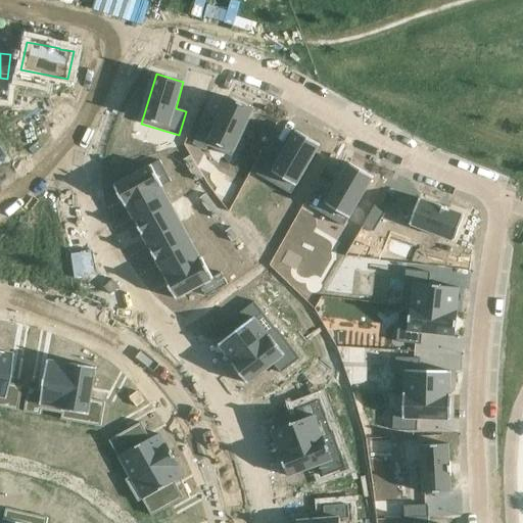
[(203,123),(193,144),(205,150),(207,146),(231,157),(253,110),(229,98),(215,128),(203,123)]
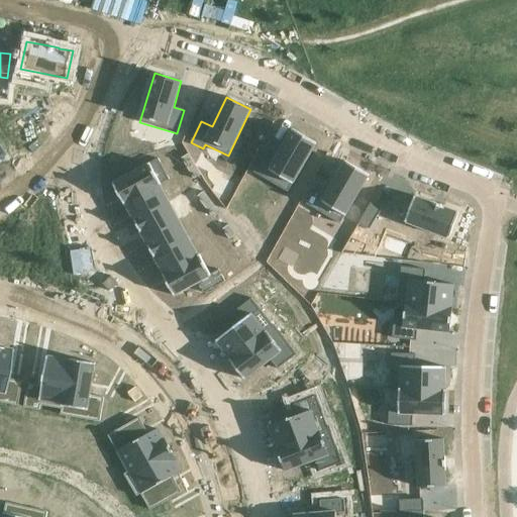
[(267,151),(253,172),(288,192),(316,143),(293,129),(277,158),(267,151)]
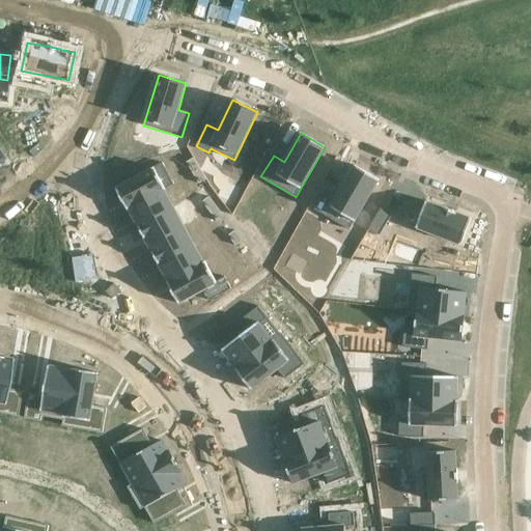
[(194,159),(187,163),(193,173),(200,169),(194,159)]
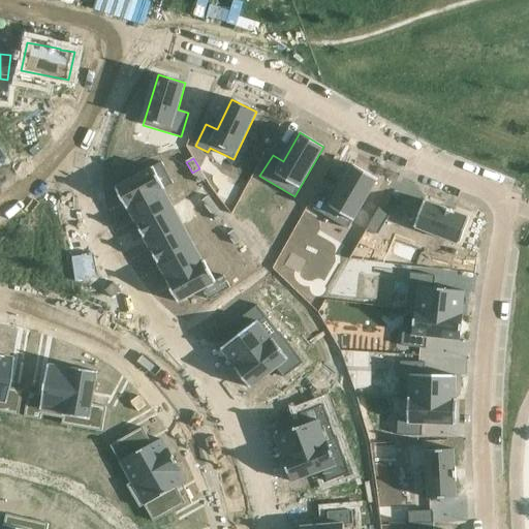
[(161,162),(116,188),(126,207),(172,182),(161,162)]
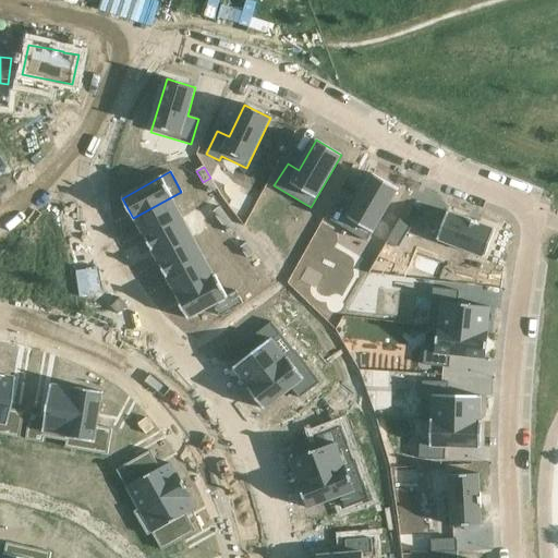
[(343,198),(330,220),(367,242),(398,190),(373,174),(355,204),(343,198)]
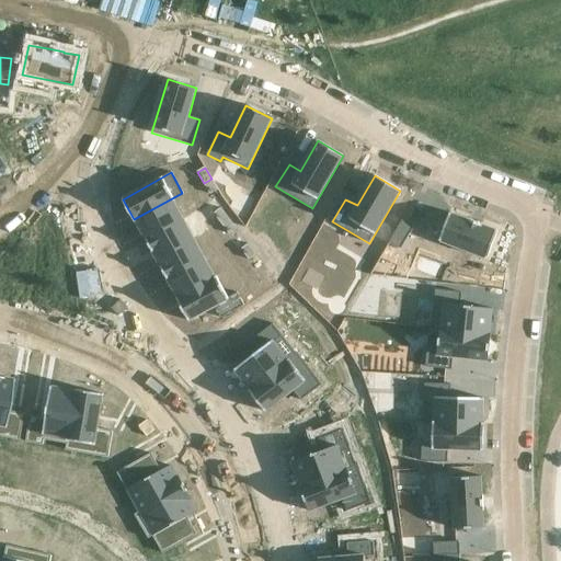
[(212,179),(204,183),(210,194),(218,190),(212,179)]
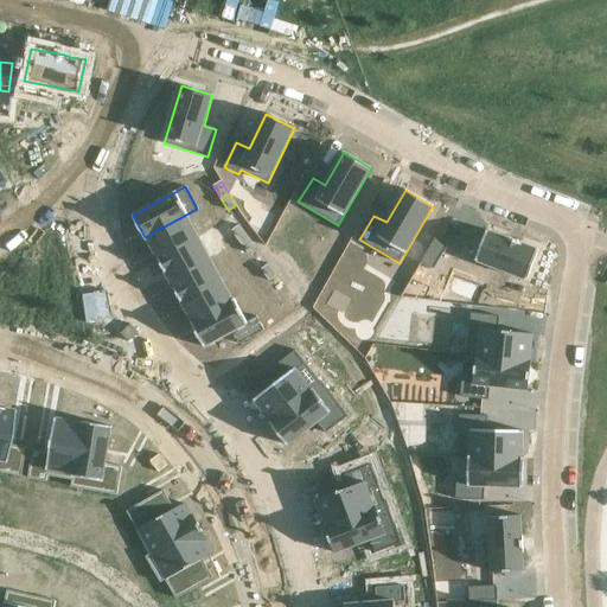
[(197,209),(145,237),(146,241),(147,240),(158,259),(198,237),(187,217),(199,211),(197,209)]
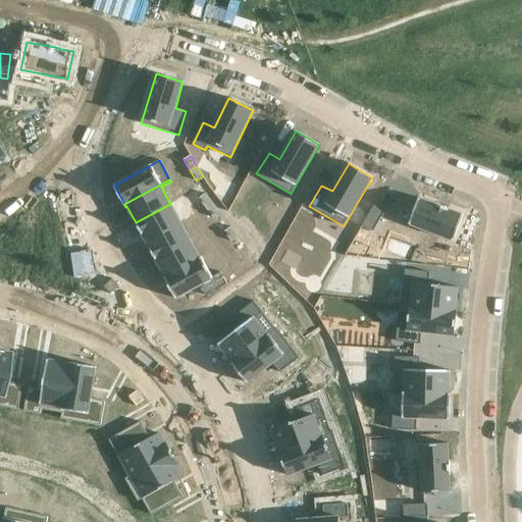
[(205,194),(199,199),(206,209),(213,204),(205,194)]
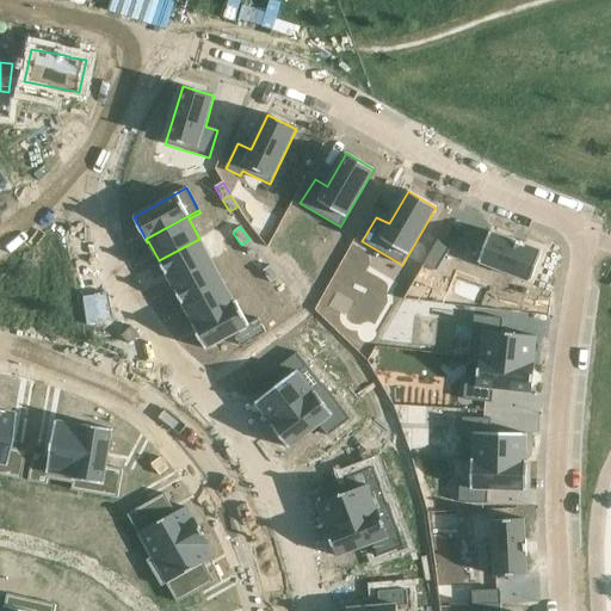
[(531,282),(542,252),(525,245),(508,239),(491,232),(479,263),(531,282)]
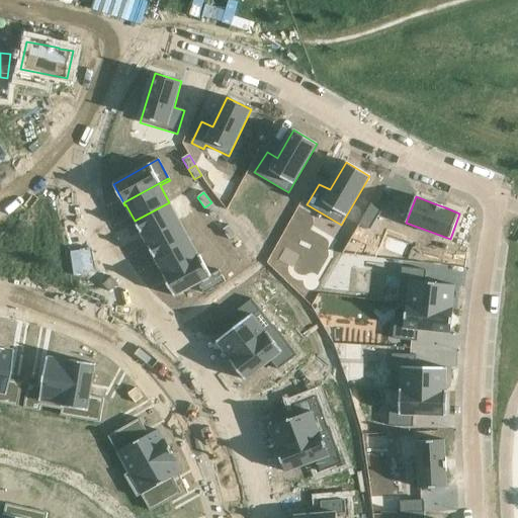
[(169,202),(135,221),(145,240),(179,221),(169,202)]
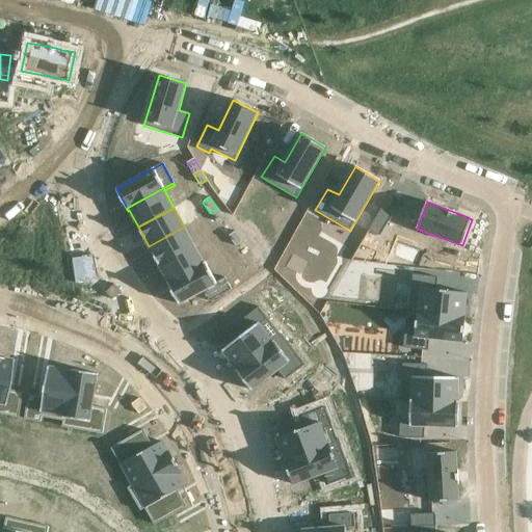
[(217,208),(210,213),(217,222),(224,217),(217,208)]
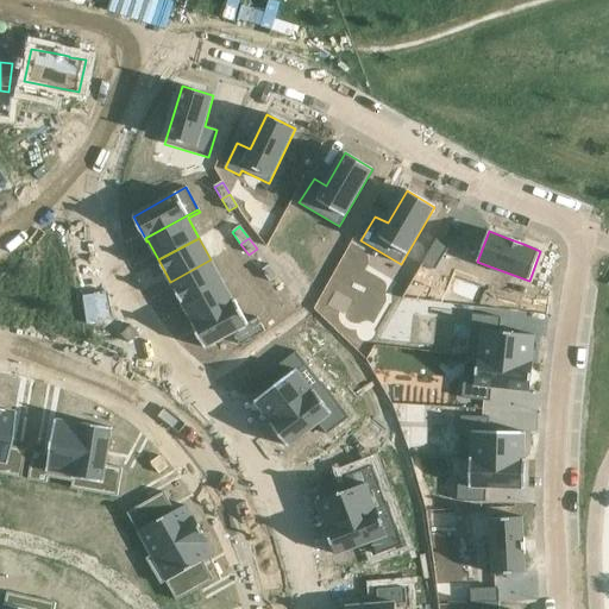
[(437,239),(422,263),(434,270),(450,246),(437,239)]
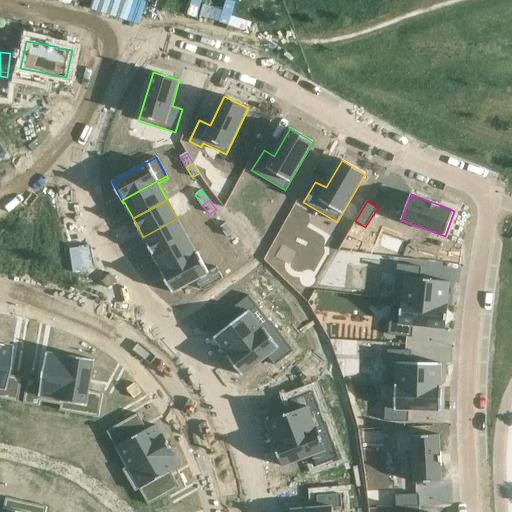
[(177,218),(143,237),(153,255),(187,237),(177,218)]
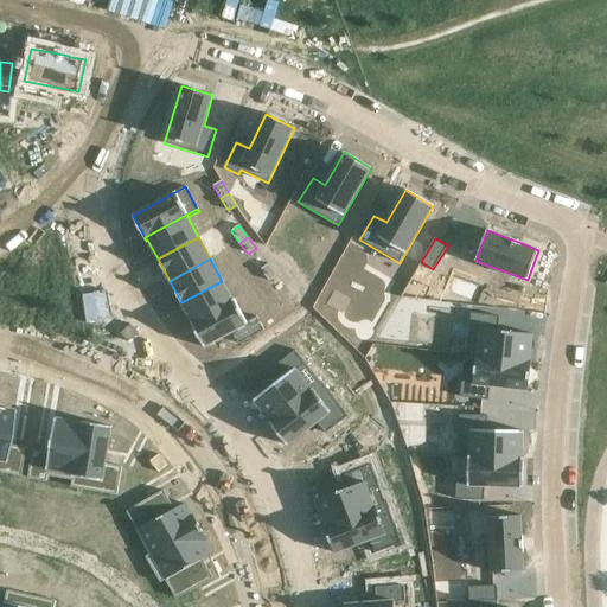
[(268,264),(261,270),(269,281),(276,275),(268,264)]
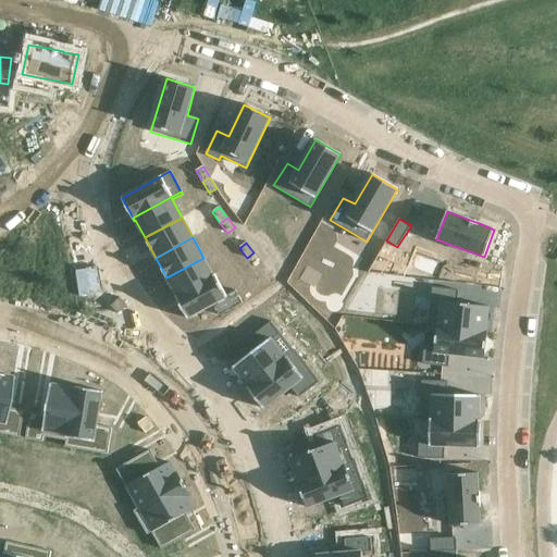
[(203,258),(166,277),(176,296),(175,296),(176,299),(217,277),(214,274),(213,275),(203,258)]
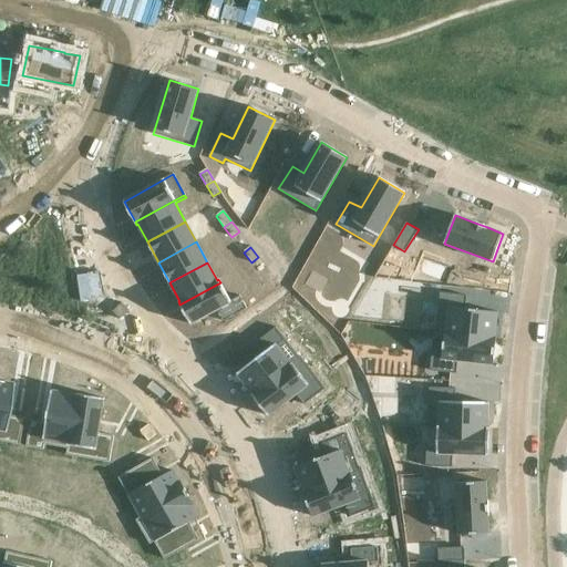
[(220,282),(179,305),(191,325),(217,310),(224,321),(247,309),(239,296),(230,301),(220,282)]
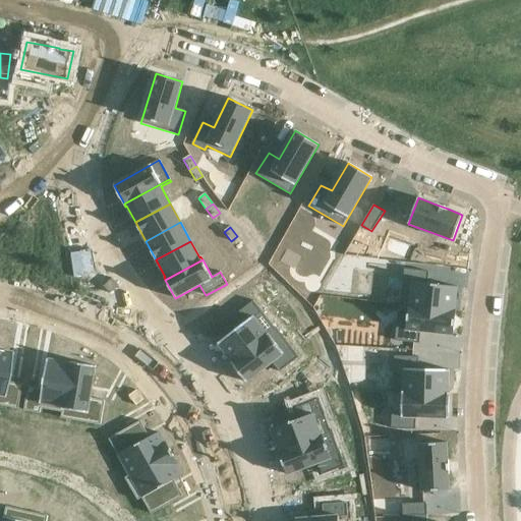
[(399,304),(456,311),(456,310),(455,310),(457,287),(427,284),(428,272),(404,269),(400,304),(399,304)]
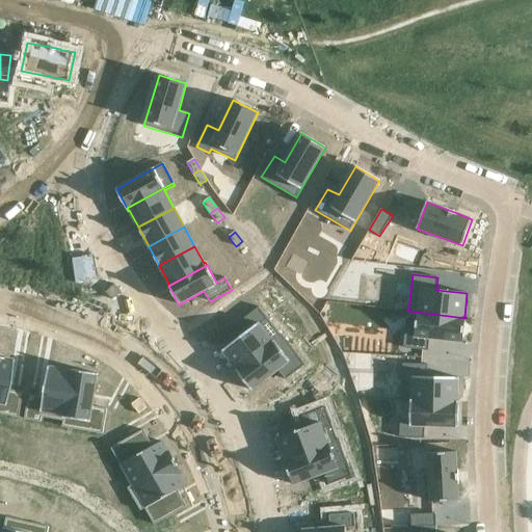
[(246,333),(222,350),(237,370),(236,370),(237,371),(283,336),(282,335),(281,336),(259,308),(239,322),(246,333)]
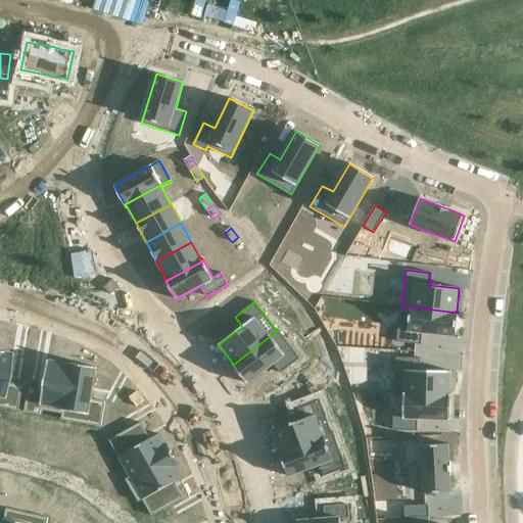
[(400,305),(396,342),(421,345),(422,333),(455,337),(458,313),(400,305)]
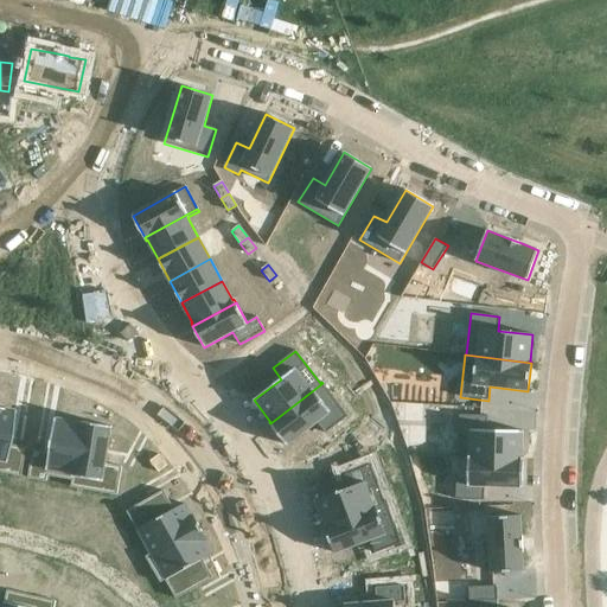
[(323,383),(270,423),(287,446),(318,422),(326,434),(349,416),(323,383)]
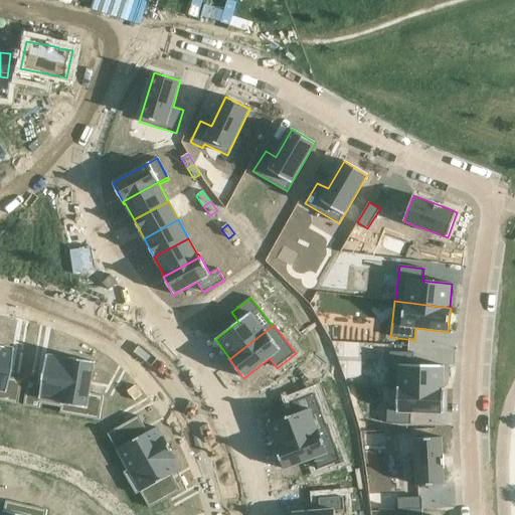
[(0,346),(0,401),(15,404),(20,380),(6,378),(11,349),(0,346)]
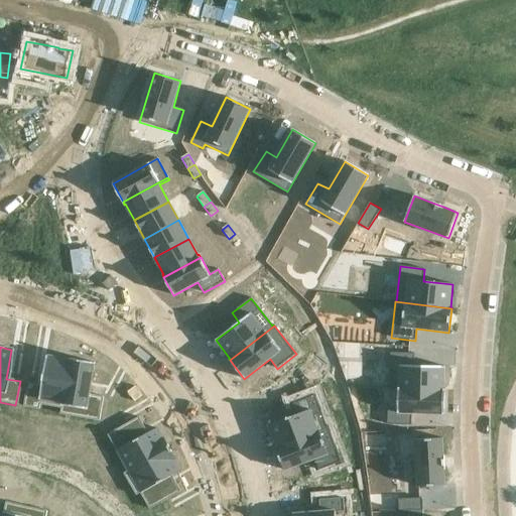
[(391,353),(390,389),(444,390),(444,389),(443,389),(444,366),(414,366),(414,354),(391,353)]
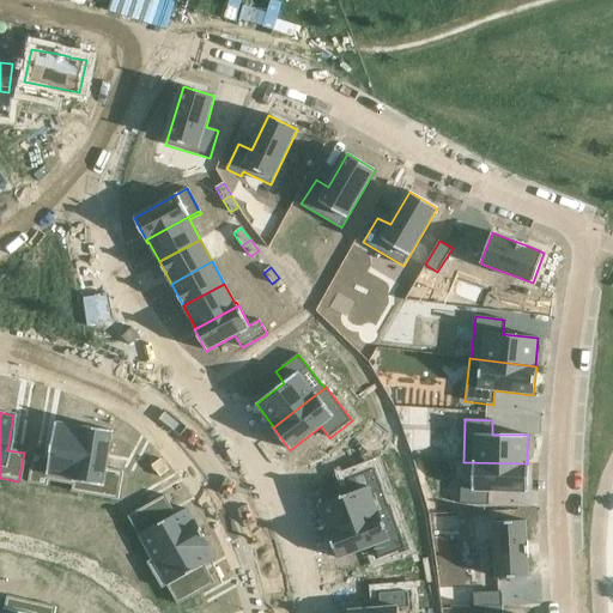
[(32,455),(29,483),(47,486),(48,480),(73,485),(74,485),(85,426),(83,426),(83,428),(56,423),(50,457),(32,455)]
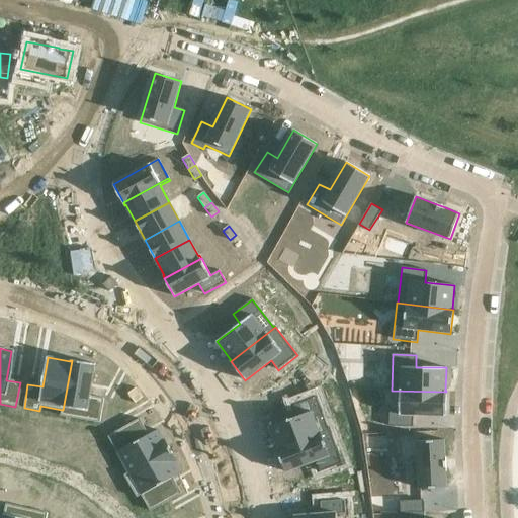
[(62,410),(61,416),(62,416),(100,422),(104,399),(89,396),(95,364),(72,360),(63,410),(62,410)]
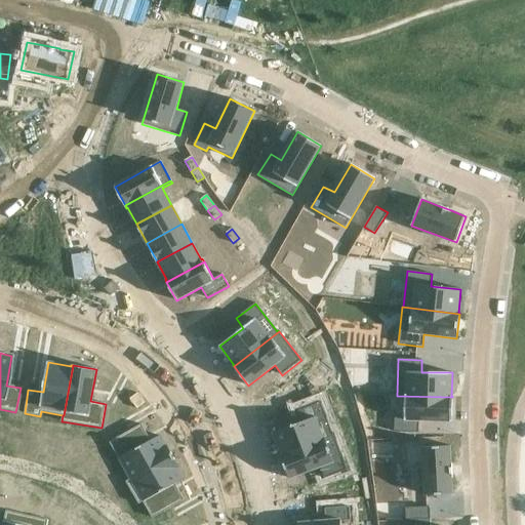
[(395,418),(395,432),(418,433),(419,421),(452,421),(452,397),(397,396),(397,397),(405,397),(405,418),(395,418)]
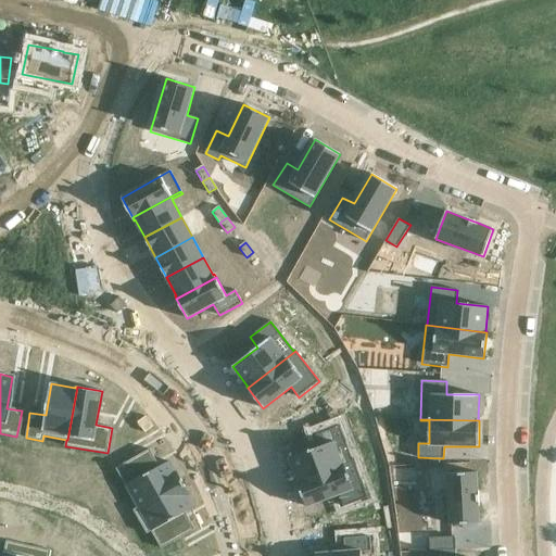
[(319,447),(289,458),(298,481),(297,481),(298,482),(354,462),(354,460),(353,460),(339,426),(315,434),(319,447)]
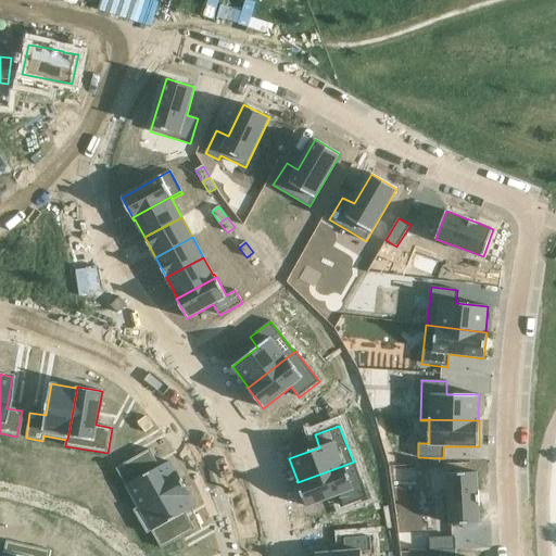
[(150,450),(116,468),(138,507),(134,510),(135,512),(182,483),(177,472),(175,474),(168,462),(159,467),(150,450)]
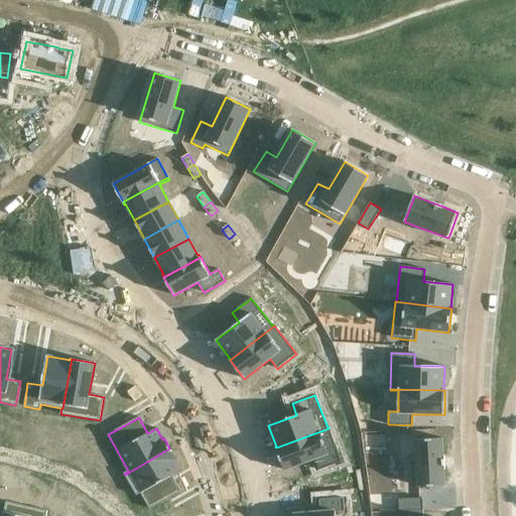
[(329,428),(276,447),(284,471),(314,460),(318,470),(342,462),(329,428)]
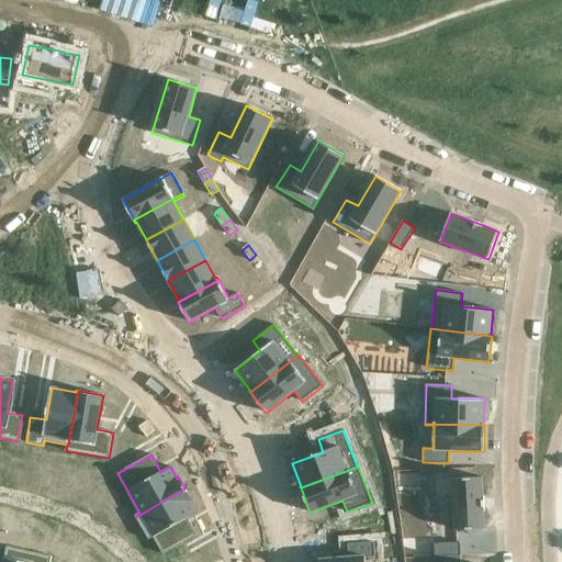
[(484,513),(483,495),(482,478),(452,479),(454,530),(485,528),(484,513)]
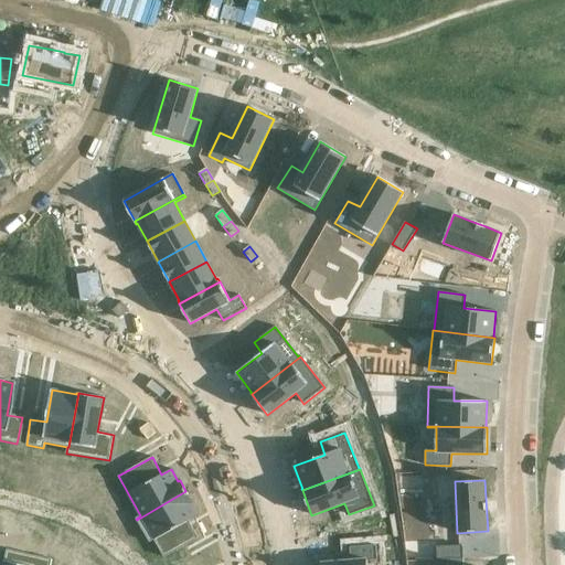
[(185,491),(137,520),(149,542),(153,540),(163,557),(198,539),(188,521),(198,515),(191,503),(192,502),(185,491)]
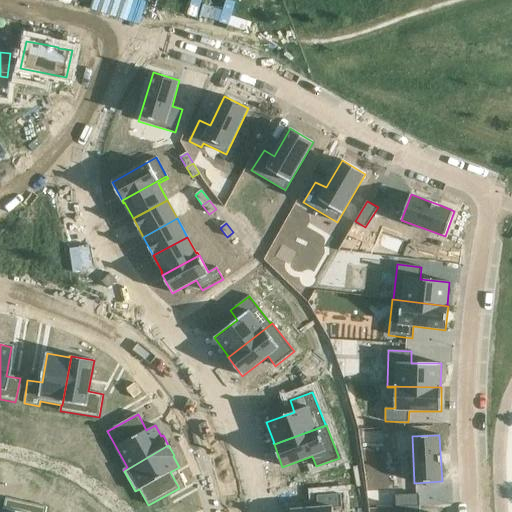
[(318,508),(291,510),(290,511),(332,511),(333,508),(342,507),(341,494),(317,496),(318,508)]
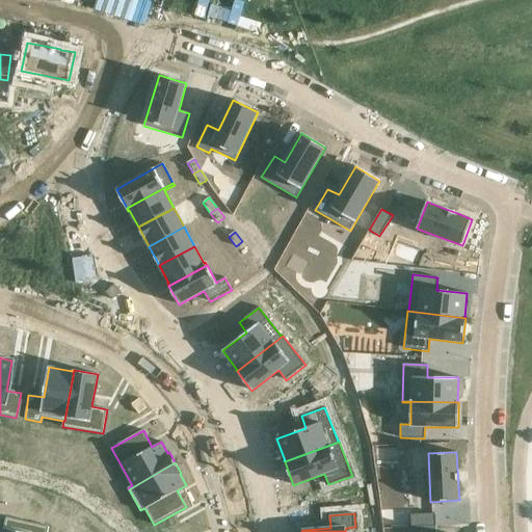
[(435,513),(410,515),(411,527),(436,526),(435,513)]
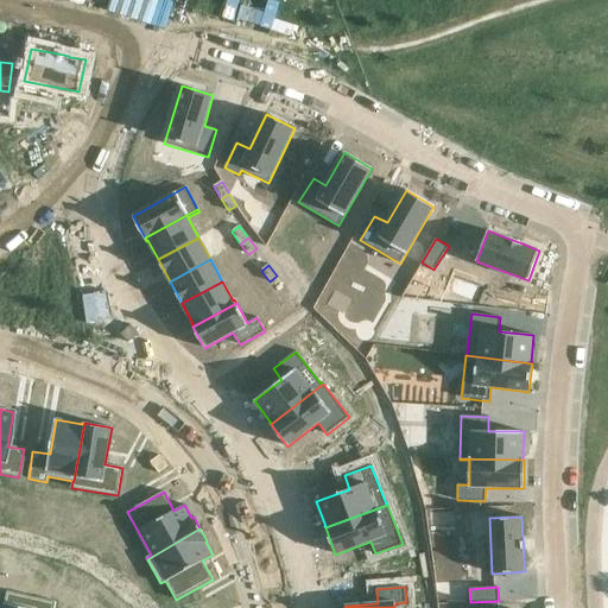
[(7,591),(4,607),(54,607),(56,602),(7,591)]
